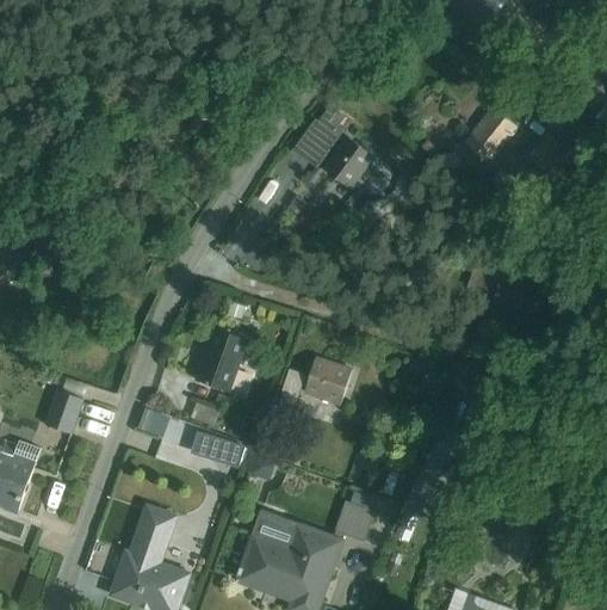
[(474,0),(491,13),(493,12),(496,14),(506,0),(474,0)]
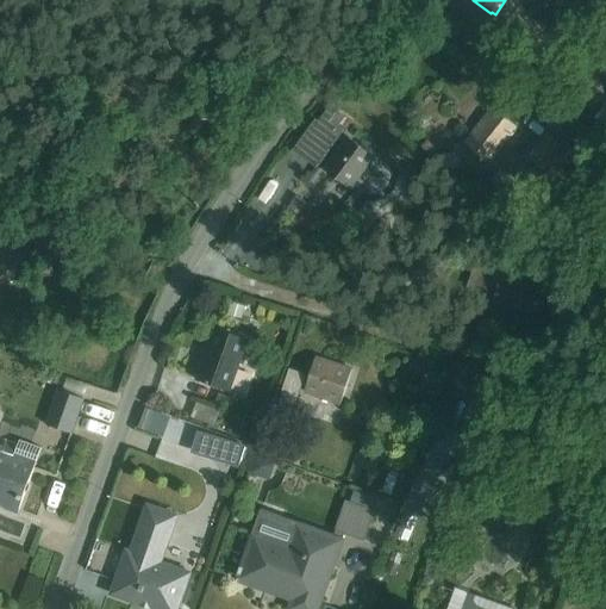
[(324,104),(289,150),(314,168),(342,131),(335,125),(341,117),(324,104)]
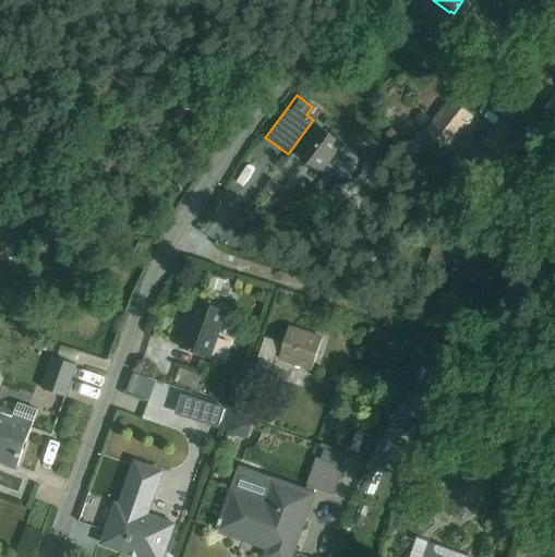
[(554,98),(551,96),(543,107),(554,114),(554,98)]
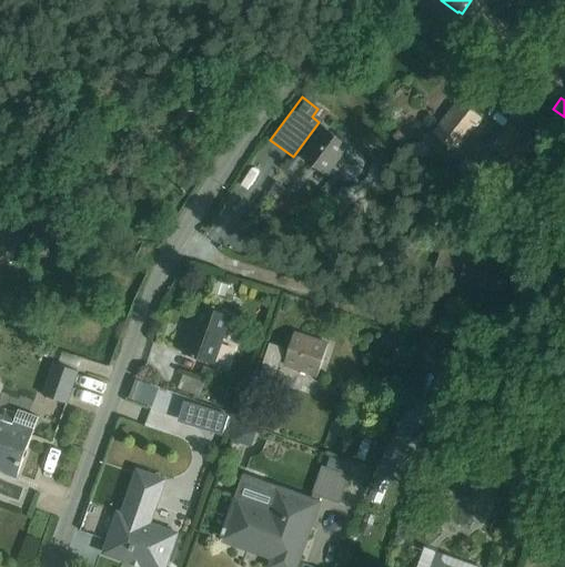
[(453,152),(481,118),(457,100),(431,134),(453,152)]
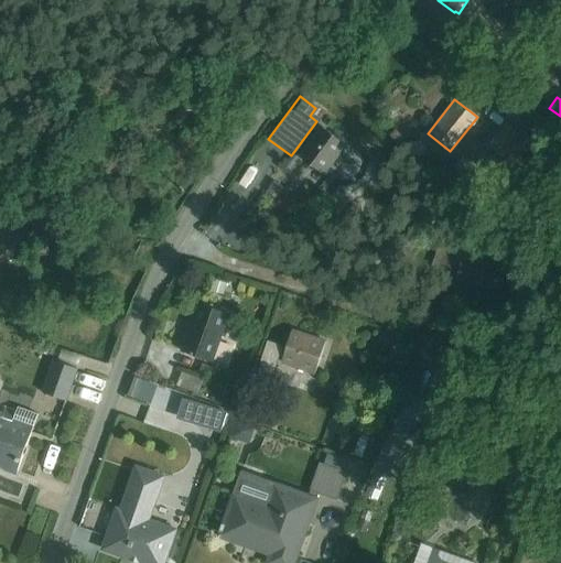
[(476,161),(497,166),(513,177),(526,161),(537,147),(525,137),(522,139),(505,126),(476,161)]
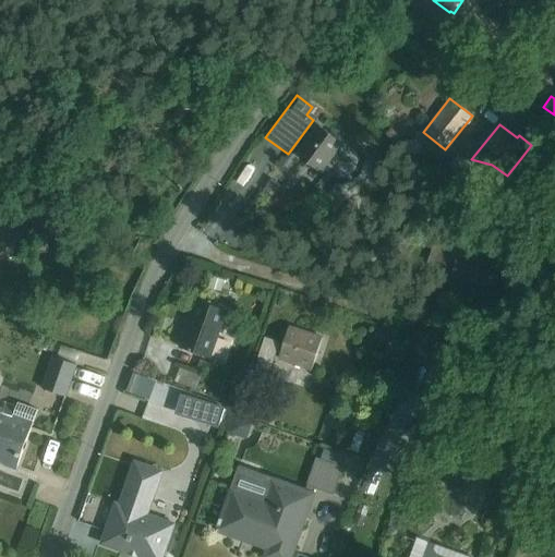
[(332,166),(327,162),(342,144),(317,125),(294,155),(325,177),(332,166)]
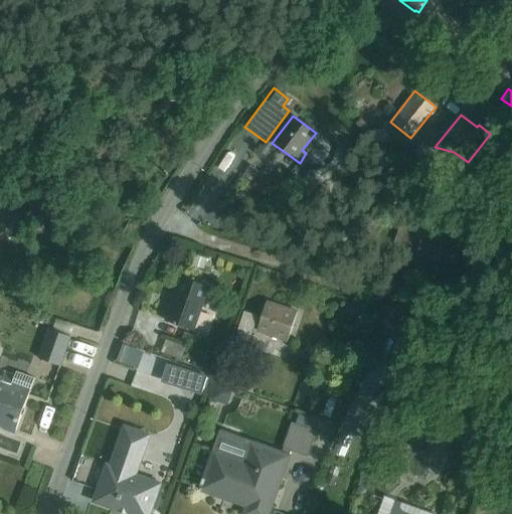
[(373,143),(387,141),(385,129),(372,131),(373,143)]
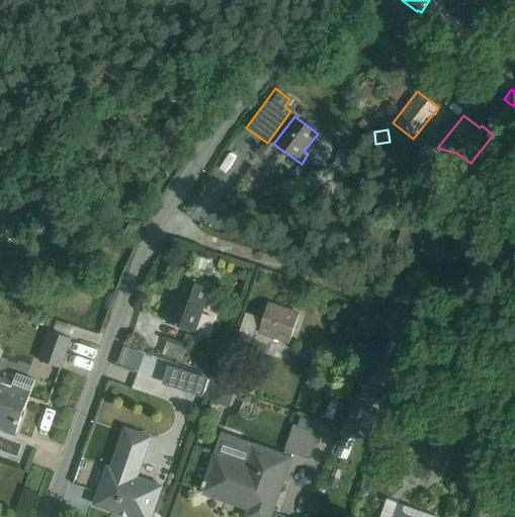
[(426,160),(430,157),(432,151),(428,146),(422,145),(418,149),(417,154),(420,159),(426,160)]
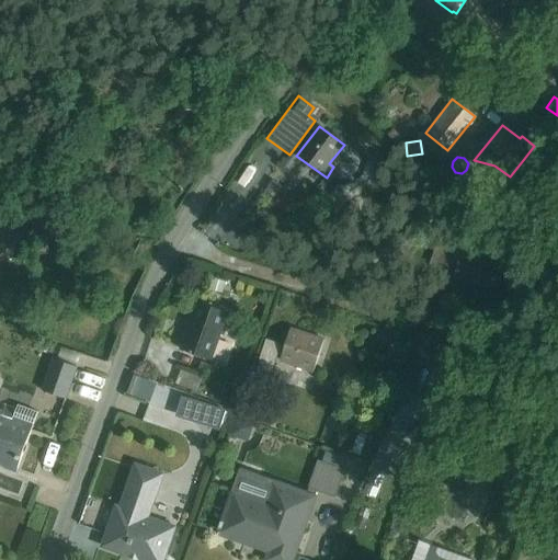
[(491,288),(501,259),(462,246),(464,238),(444,231),(441,241),(436,239),(429,263),(454,272),(452,275),(491,288)]
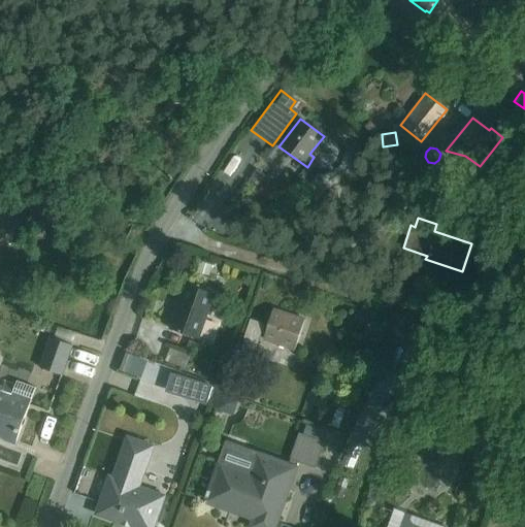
[(199,260),(195,271),(214,277),(216,269),(209,267),(210,263),(199,260)]
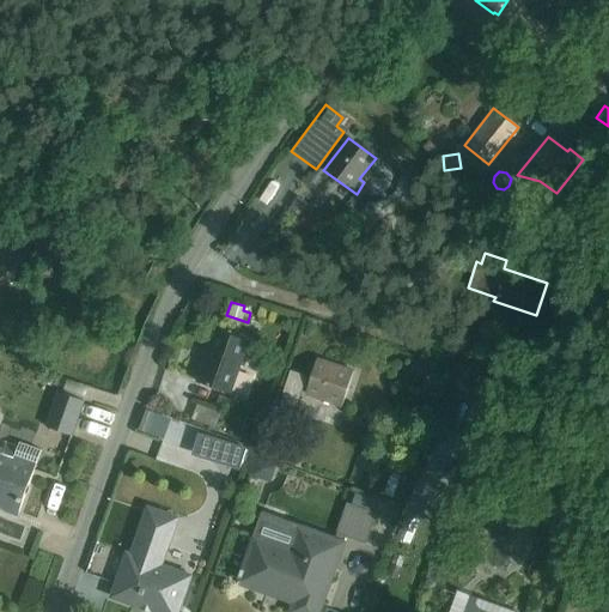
[(195,382),(227,393),(245,340),(214,329),(195,382)]
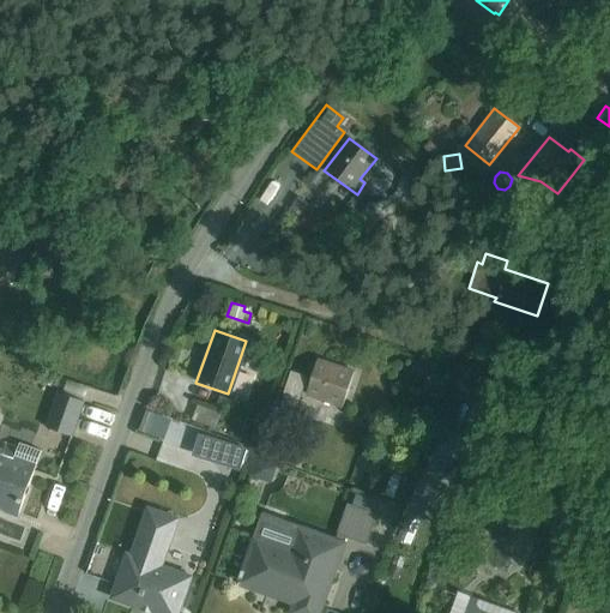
[(305,392),(285,386),(277,413),(295,419),(303,396),(339,408),(351,372),(315,360),(305,392)]
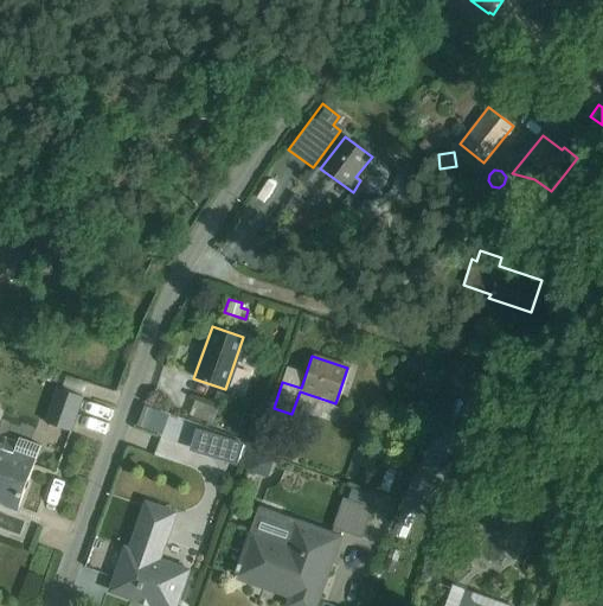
[(81,396),(55,388),(43,422),(69,432),(81,396)]
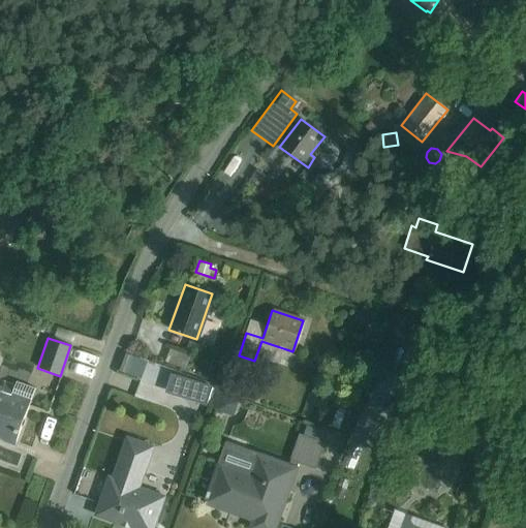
[(189,355),(172,349),(166,363),(184,369),(189,355)]
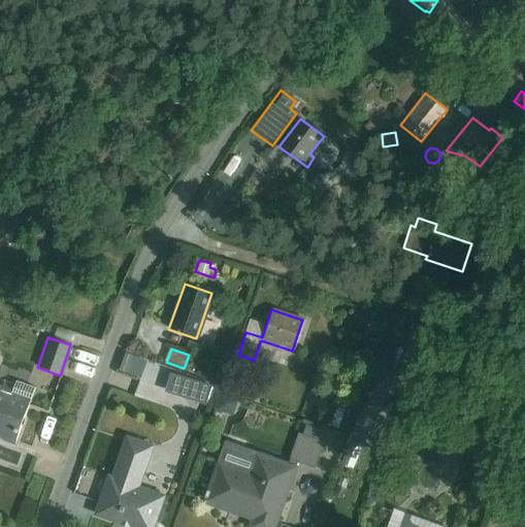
[(363,441),(392,380),(380,373),(351,435),(363,441)]
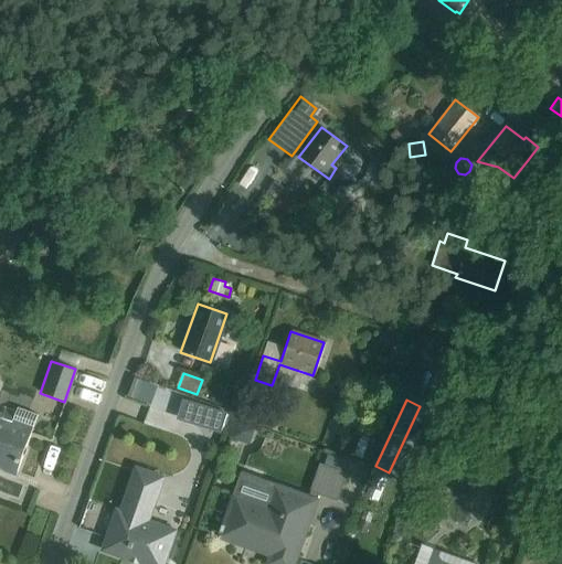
[(0,466),(16,472),(29,435),(35,415),(16,408),(16,411),(1,406),(0,410),(0,466)]
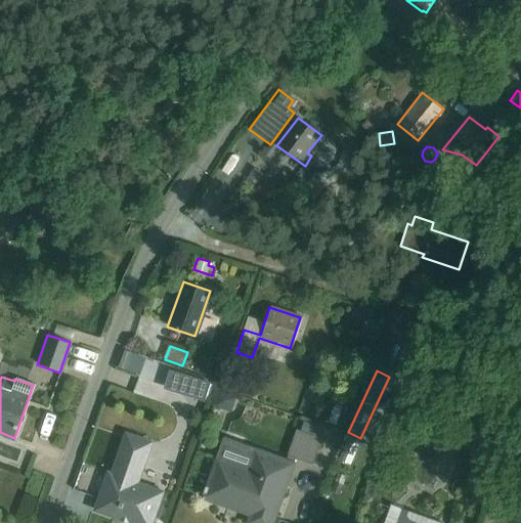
[(196,388),(183,395),(191,409),(204,402),(196,388)]
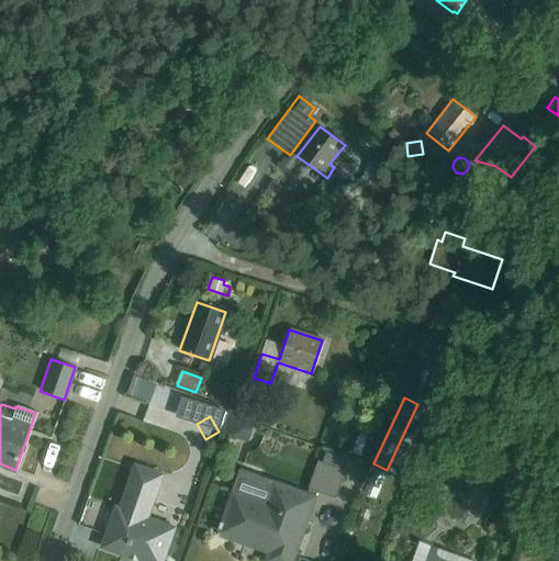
[(231,418),(225,434),(230,435),(228,437),(246,441),(252,425),(231,418)]
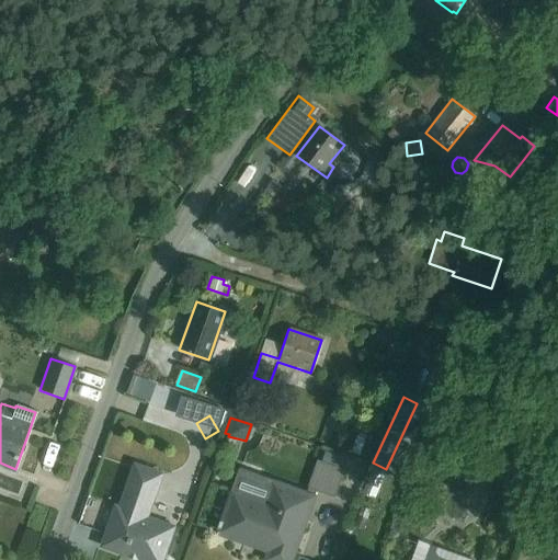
[(333,496),(343,469),(316,460),(307,487),(333,496)]
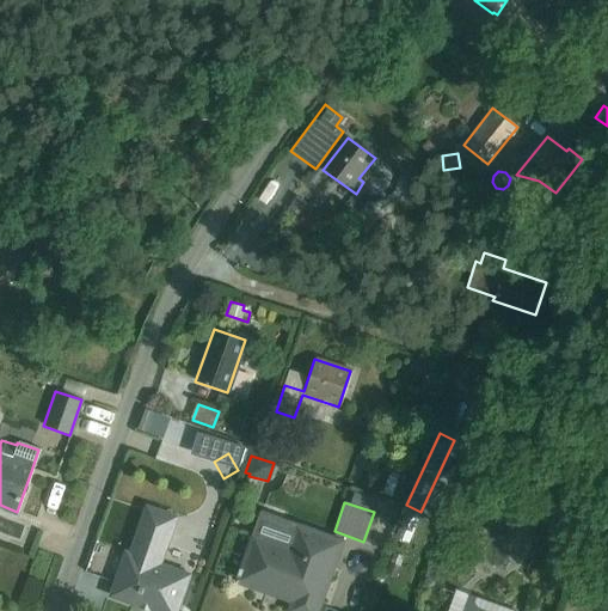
[(174,610),(189,572),(161,562),(177,518),(146,507),(129,556),(124,555),(110,596),(153,610),(174,610)]
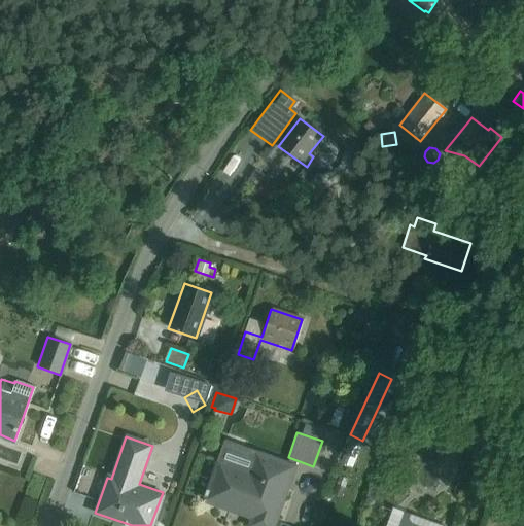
[(225,439),(203,500),(229,511),(238,514),(251,518),(248,525),(272,525),(294,463),(225,439)]
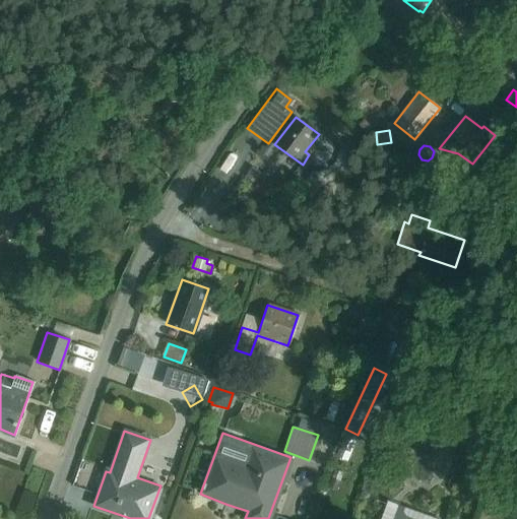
[(346,460),(356,438),(344,434),(335,456),(346,460)]
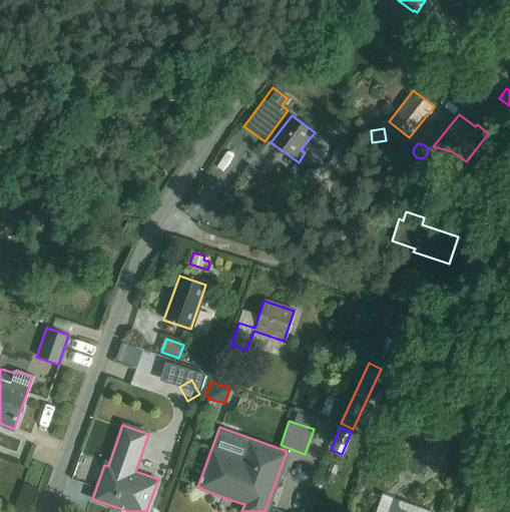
[(433,511),(381,493),(374,511),(433,511)]
